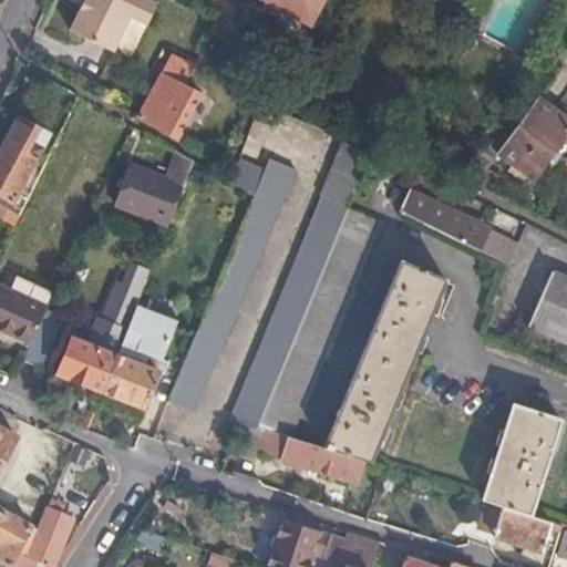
[(145,27),(155,7),(140,0),(84,0),(69,33),(111,53),(129,18),(145,27)]
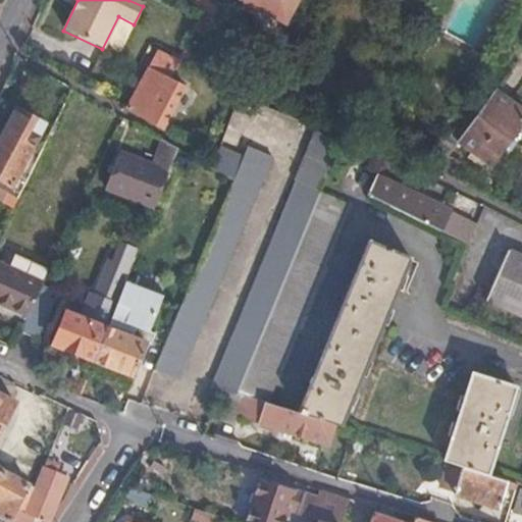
[(244,0),(288,22),(300,0),(244,0)]
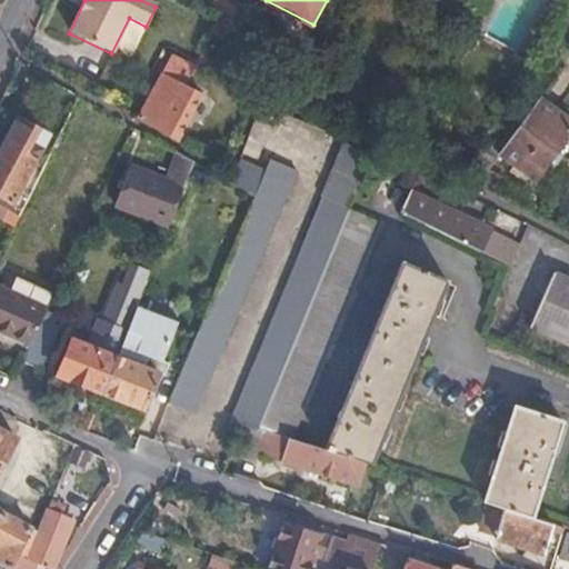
[(200,27),(209,31),(216,19),(207,15),(200,27)]
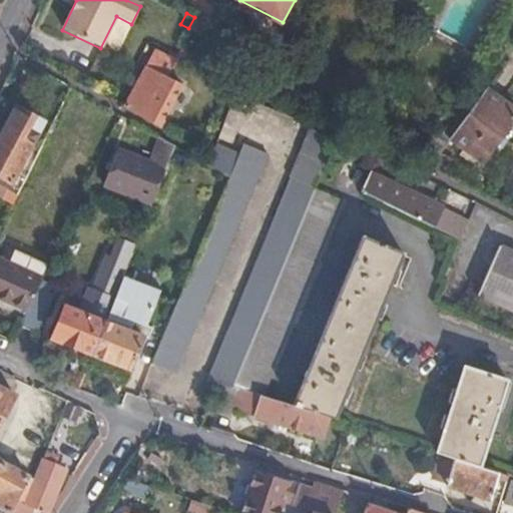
[(126,108),(142,118),(158,127),(182,84),(165,74),(172,62),(153,52),(122,105),(126,108)]
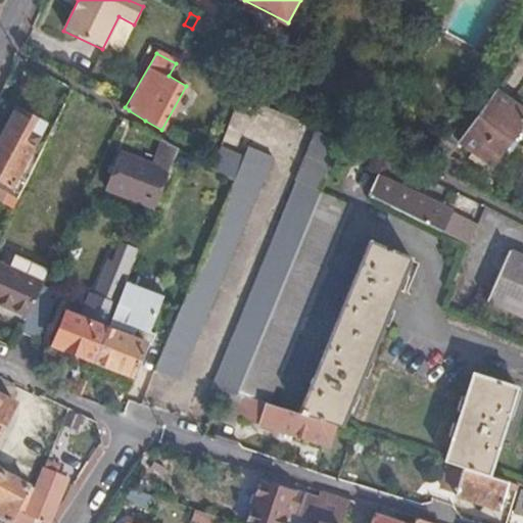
[(471,125),(460,138),(480,152),(489,159),(494,162),(522,122),(522,107),(496,89),(471,125)]
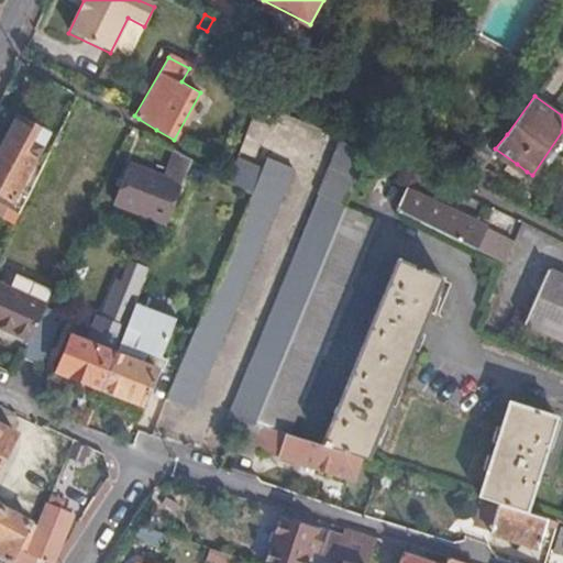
[(33,186),(44,164),(24,153),(37,128),(17,117),(0,147),(0,197),(11,203),(8,211),(0,206),(0,219),(12,227),(33,186)]
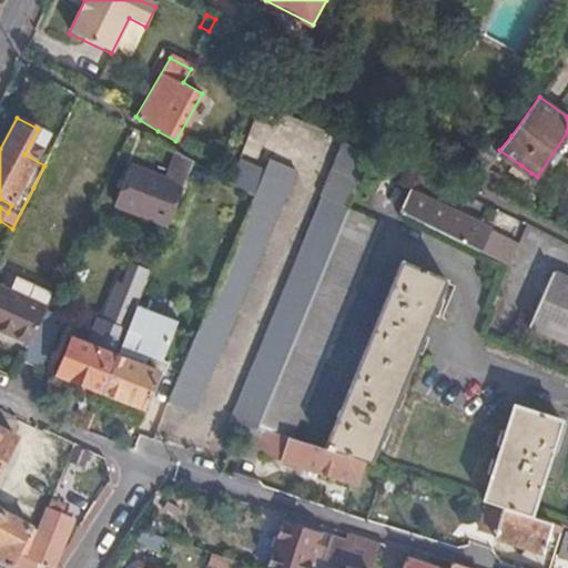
[(350,206),(371,155),(341,143),(322,188),(318,194),(350,206)]
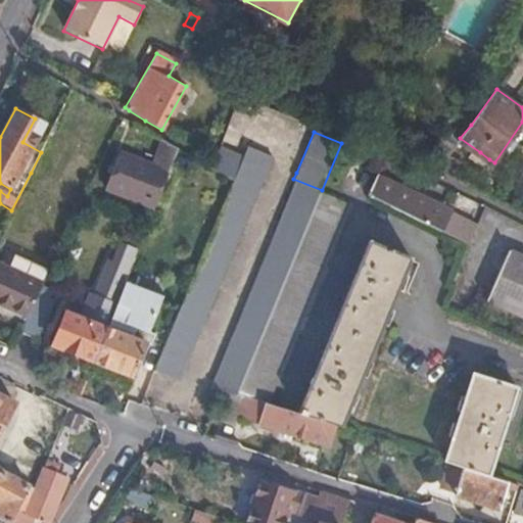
[(153,207),(156,201),(177,149),(161,141),(151,163),(152,164),(151,168),(140,163),(119,154),(111,172),(104,188),(153,207)]
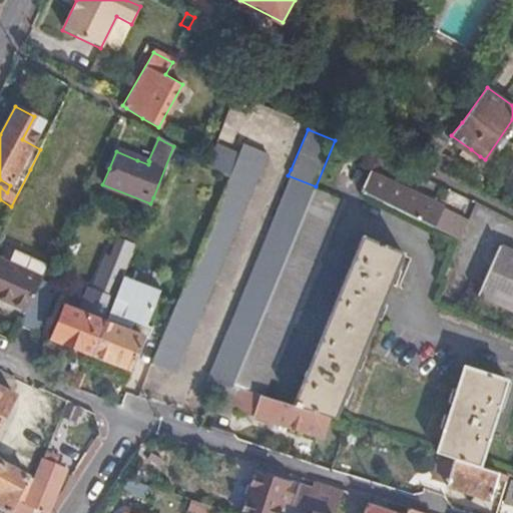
[(116,151),(137,160),(139,154),(110,142),(99,164),(109,168),(116,151)]
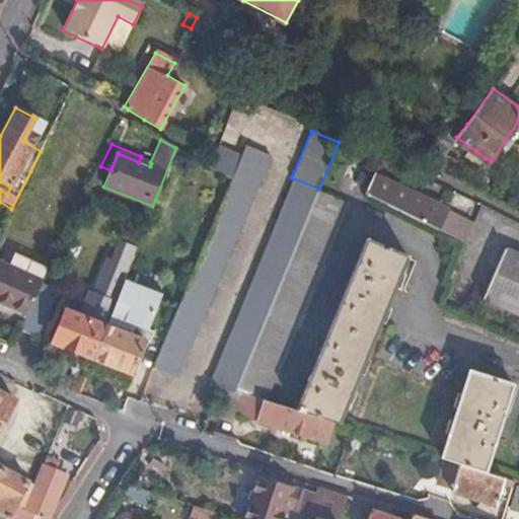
[(179,303),(155,360),(178,369),(269,158),(241,147),(237,155),(218,147),(209,168),(231,179),(199,255),(179,303)]
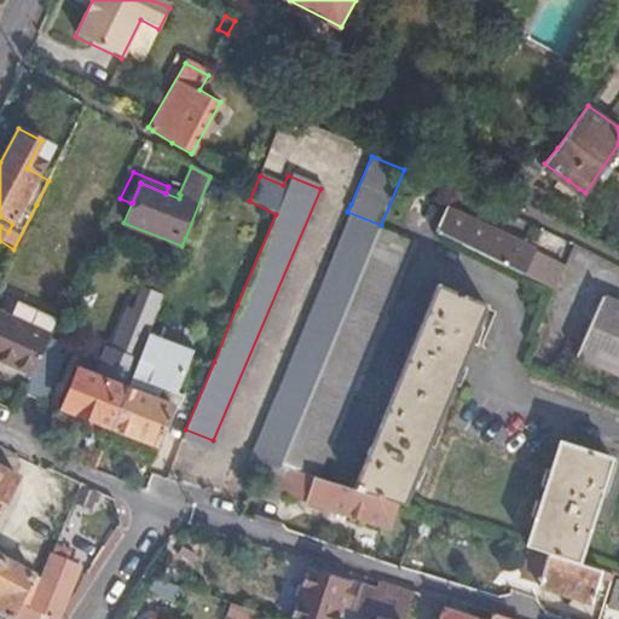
[(579,189),(568,180),(561,190),(573,198),(579,189)]
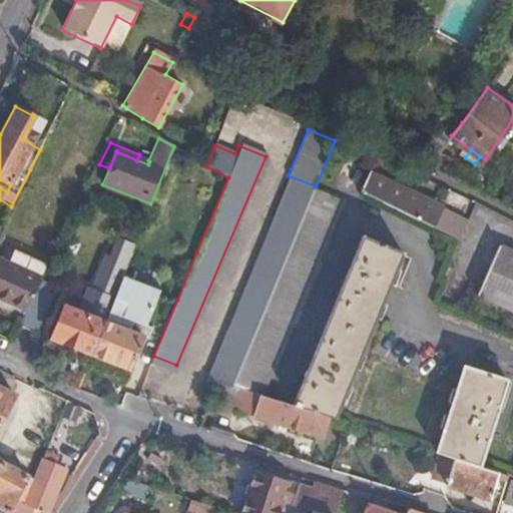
[(440,209),(369,174),(359,193),(431,227),(440,209)]
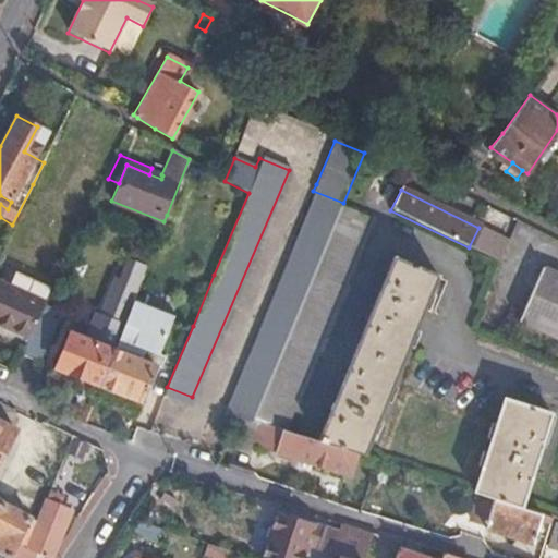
[(223,413),(232,415),(243,419),(252,422),(298,314),(342,205),(316,195),(291,253),(223,413)]
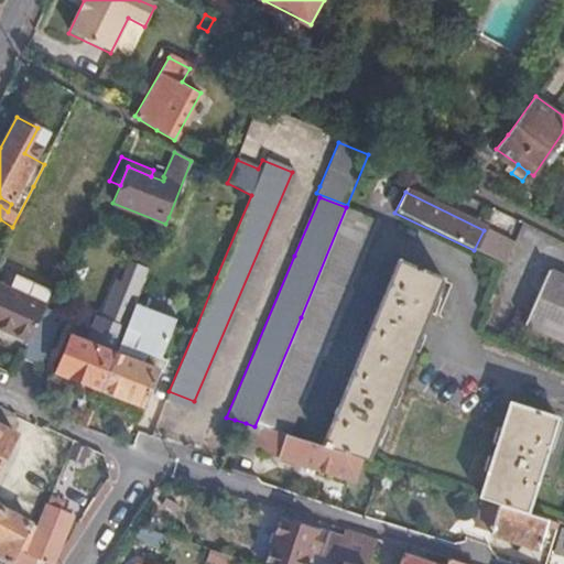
[(376,220),(346,207),(301,317),(255,426),(285,436),(376,220)]
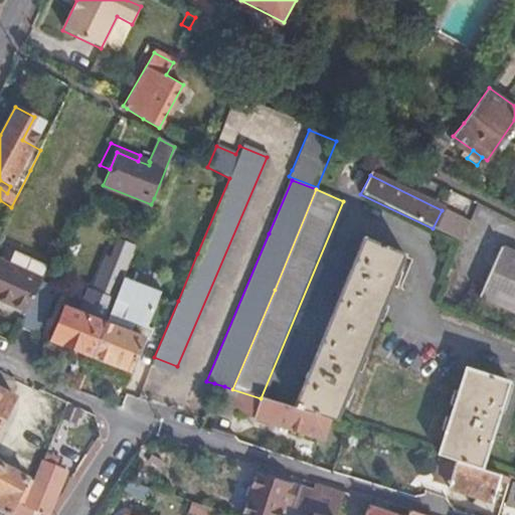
[(433,228),(458,241),(467,222),(442,210),(433,228)]
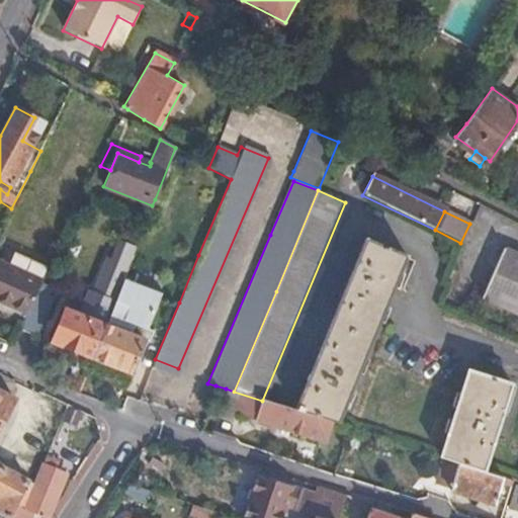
[(55,340),(91,356),(104,324),(109,311),(123,277),(135,248),(118,241),(110,260),(106,258),(92,292),(90,291),(85,305),(86,306),(84,307),(81,314),(68,309),(55,340)]
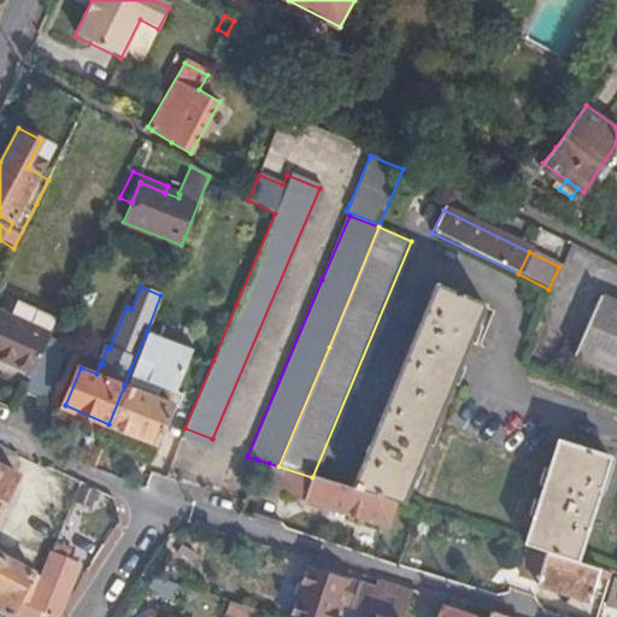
[(393,504),(399,505),(481,310),(433,287),(346,489),(393,504)]
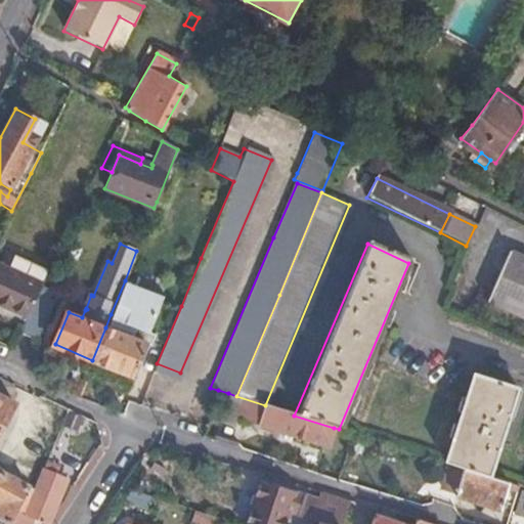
[(523,258),(508,251),(484,302),(523,318),(523,258)]
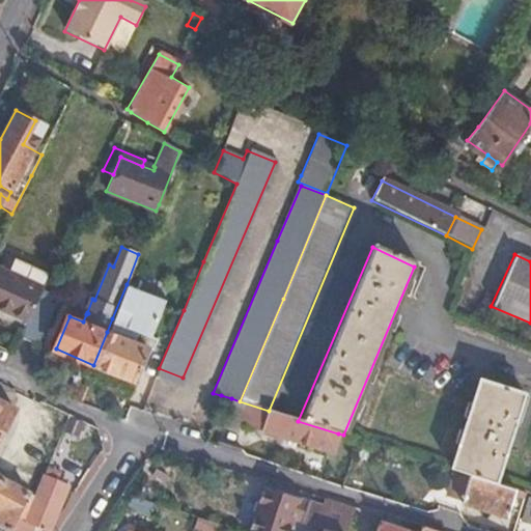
[(0,308),(27,323),(42,289),(43,288),(0,267),(0,308)]
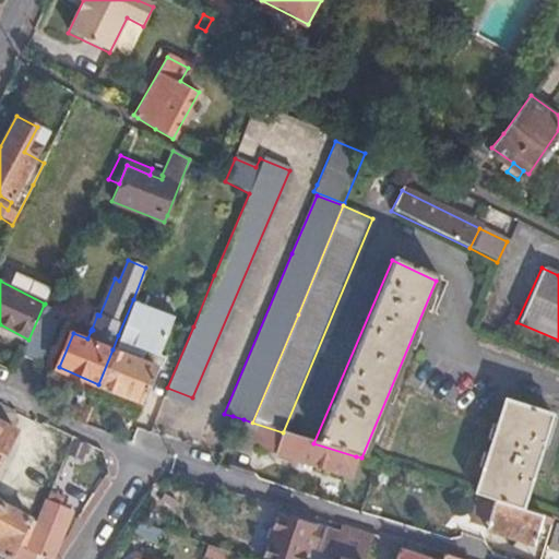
[(129,340),(144,304),(133,299),(118,335),(129,340)]
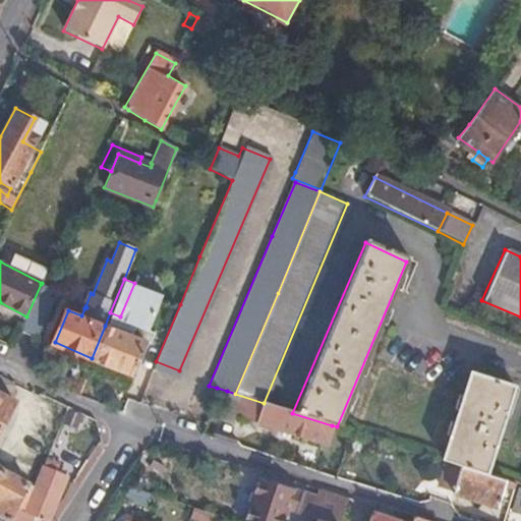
[(26,316),(19,331),(35,339),(57,292),(41,284),(26,316)]
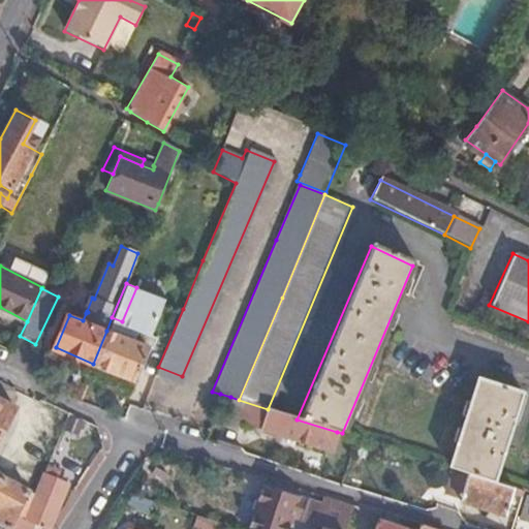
[(106,331),(93,364),(132,379),(145,347),(106,331)]
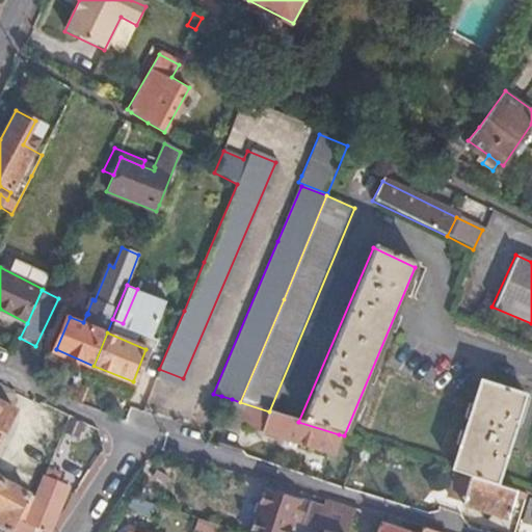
[(478,379),(450,470),(454,471),(495,483),(523,394),(478,379)]
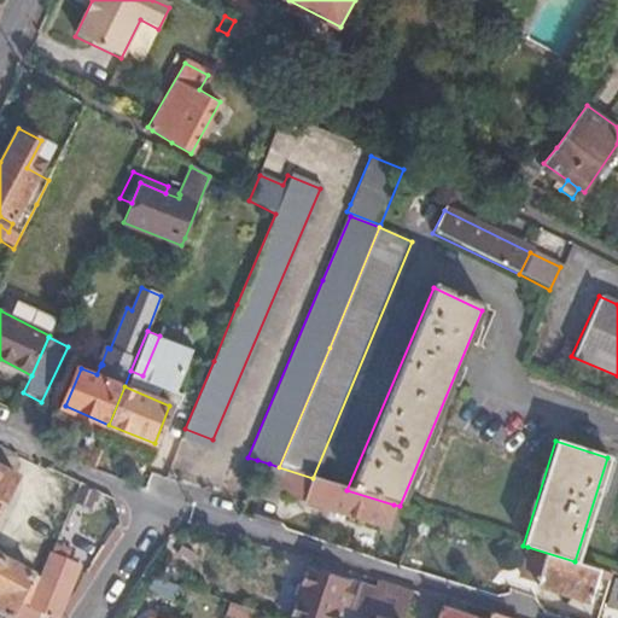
[(279,467),(269,464),(258,499),(274,503),(277,494),(385,529),(394,505),(347,490),(313,478),(279,467)]
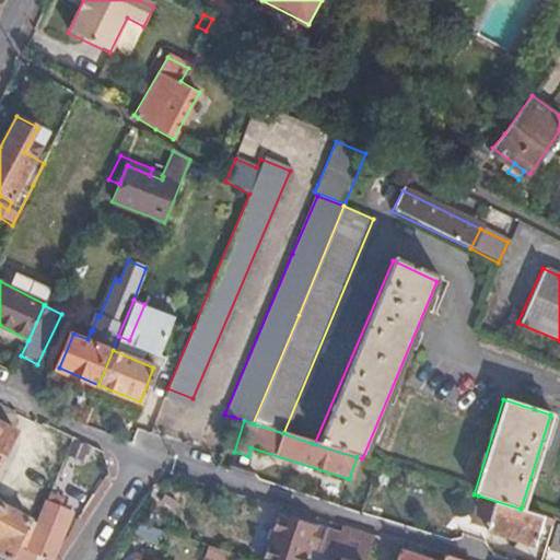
[(0,459),(15,432),(0,423),(0,459)]
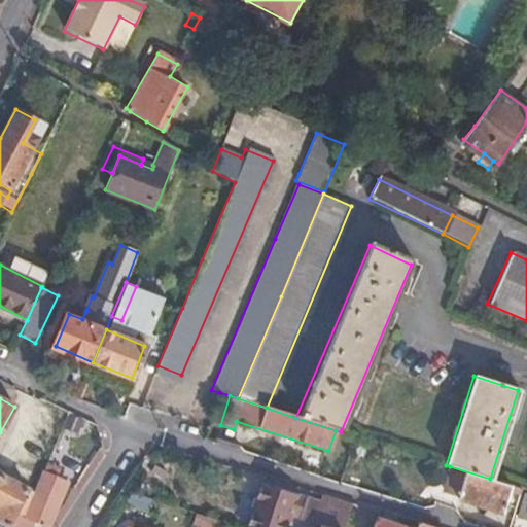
[(8,526),(29,526),(33,520),(48,526),(66,483),(55,479),(61,464),(48,459),(43,473),(34,494),(26,513),(20,511),(8,526)]
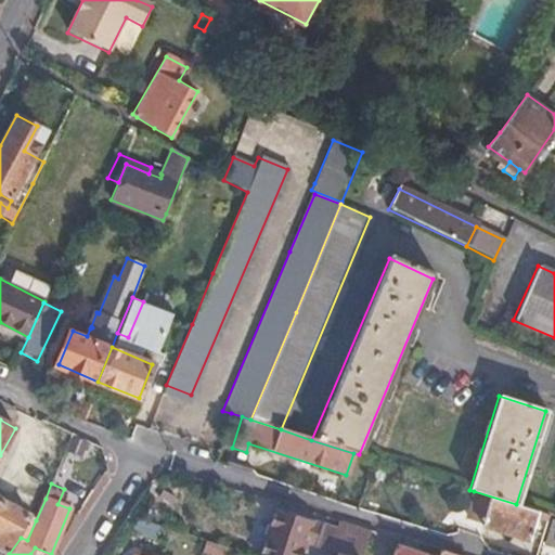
[(534,518),(546,521),(549,515),(516,504),(474,491),(466,518),(483,524),(482,527),(528,541),(534,518)]
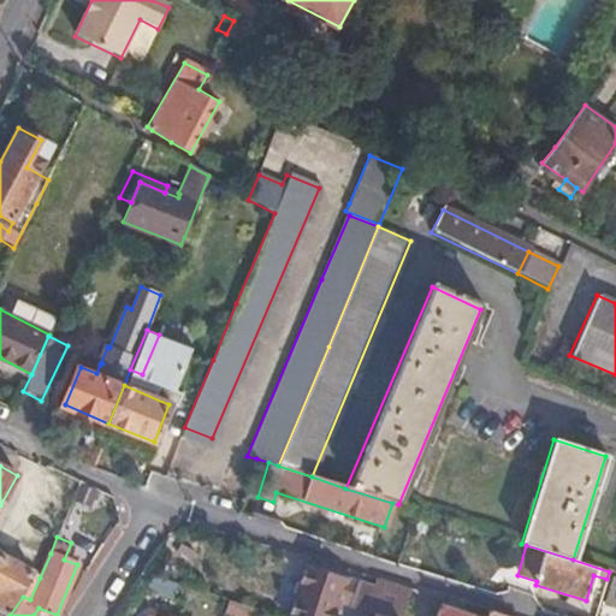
[(0,556),(0,611),(6,615),(10,615),(23,597),(30,599),(40,578),(0,556)]
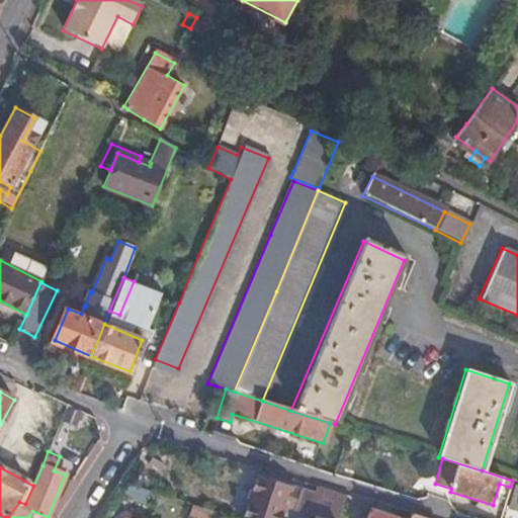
[(241,517),(282,517),(286,509),(294,512),(300,492),(257,477),(241,517)]
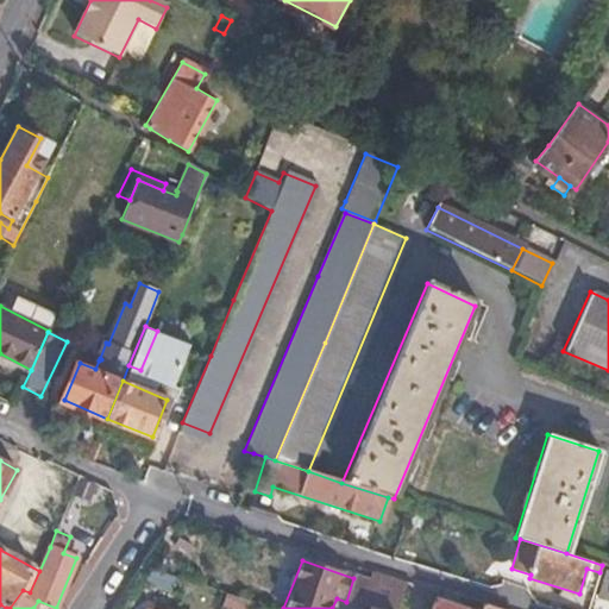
[(598,592),(608,596),(608,570),(607,570),(598,592)]
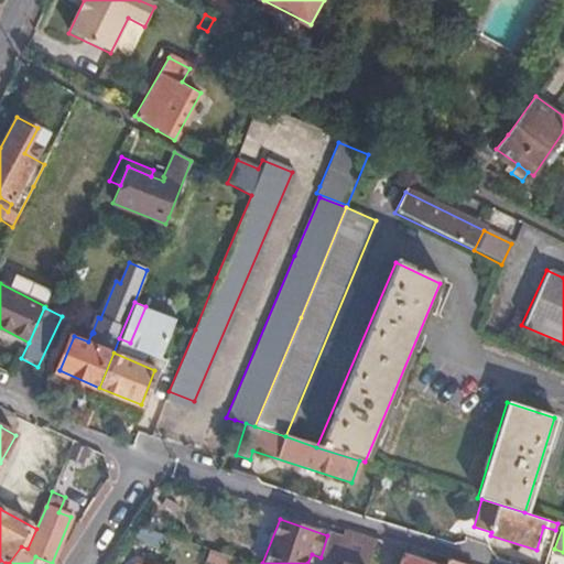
[(343,563),(366,563),(376,539),(343,530),(332,561),(337,562),(343,563)]
